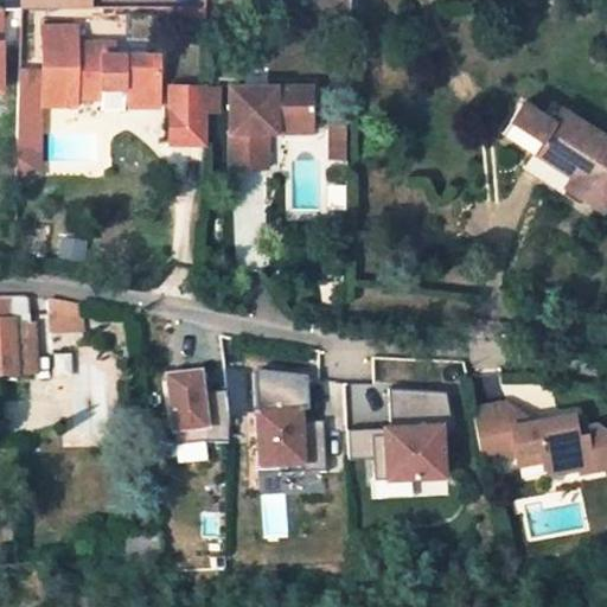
[(43,26),(43,104),(76,104),(76,98),(101,100),(102,94),(122,95),(121,106),(158,107),(158,55),(116,55),(116,43),(77,43),(77,26),(43,26)]
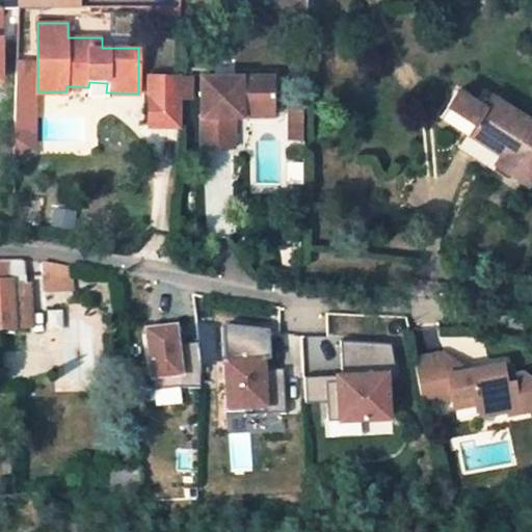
[(178,127),(179,76),(150,76),(150,127),(178,127)]
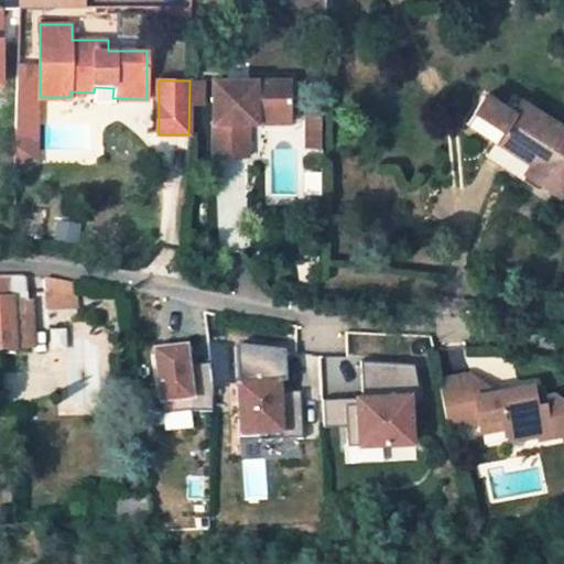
[(212,82),(210,159),(245,159),(245,127),(253,126),(253,117),(286,116),(286,80),(212,82)]
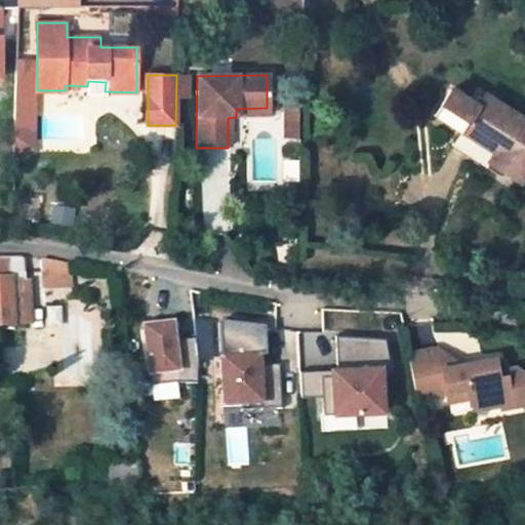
[(87,91),(105,91),(106,82),(88,81),(87,86),(66,85),(66,90),(87,91)]
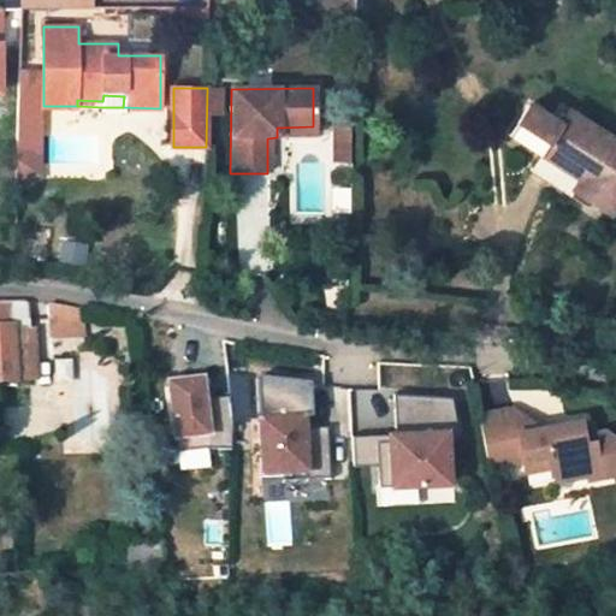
[(538,154),(579,181),(572,193),(608,214),(615,201),(615,141),(568,111),(557,126),(526,106),(523,110),(508,136),(538,154)]
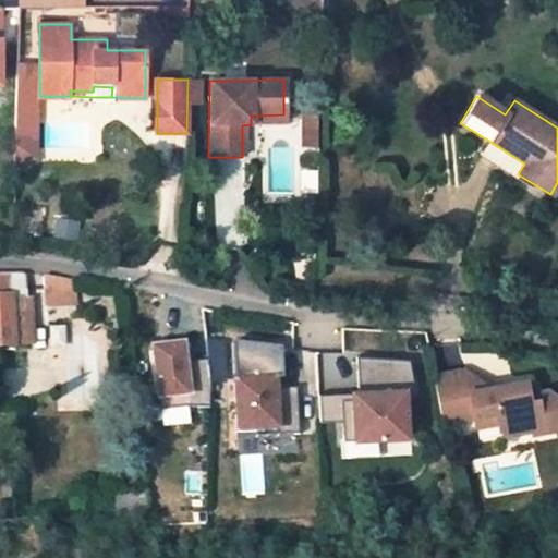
[(251,124),(283,124),(283,114),(251,116),(251,124)]
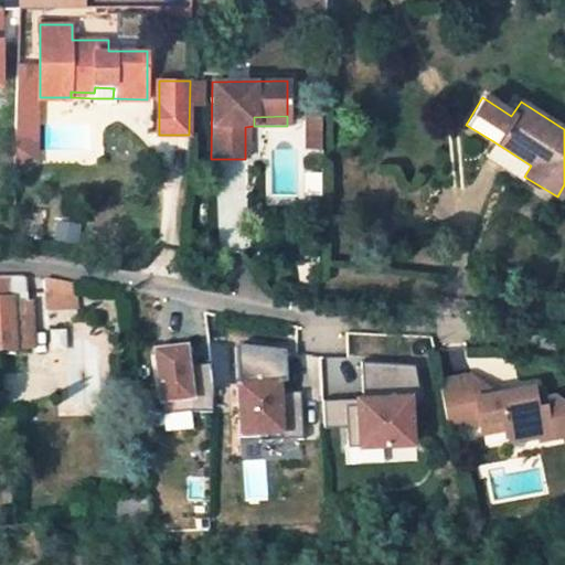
[(305,116),(305,134),(318,134),(318,116),(305,116)]
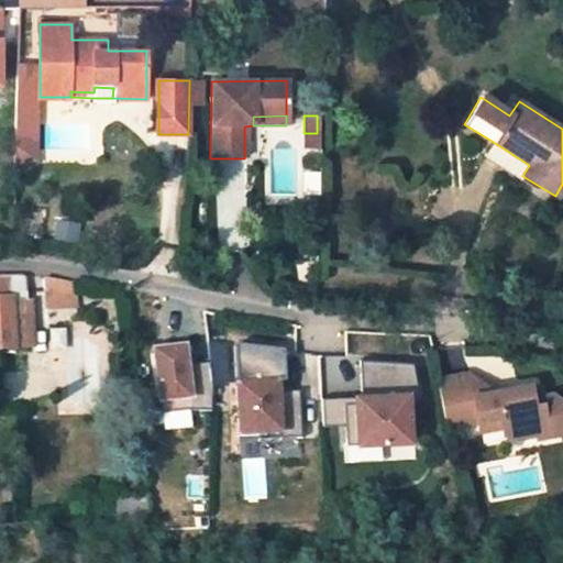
[(15,123),(15,147),(25,148),(25,165),(34,161),(35,138),(15,123)]
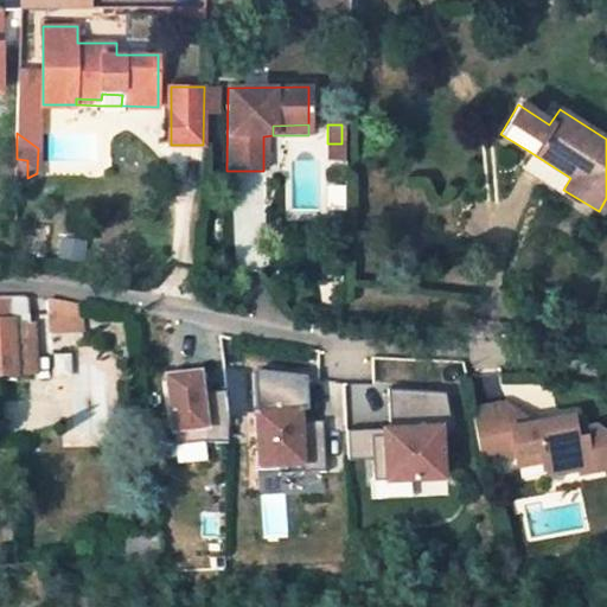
[(327,144),(327,160),(343,160),(342,144),(327,144)]
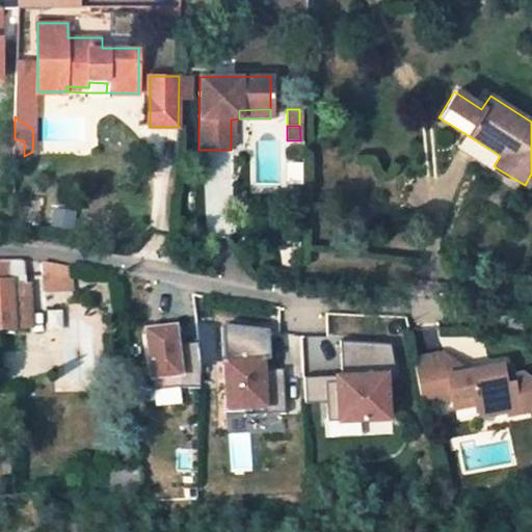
[(500,156),(464,133),(455,149),(466,156),(489,171),(494,166),(500,156)]
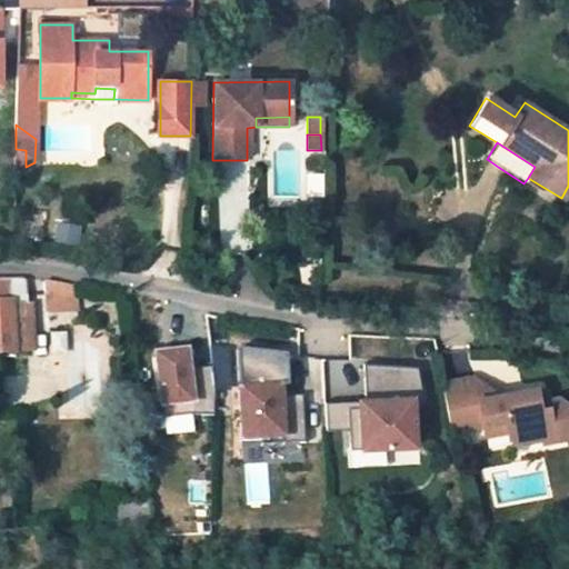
[(16,149),(16,172),(26,167),(26,150),(16,149)]
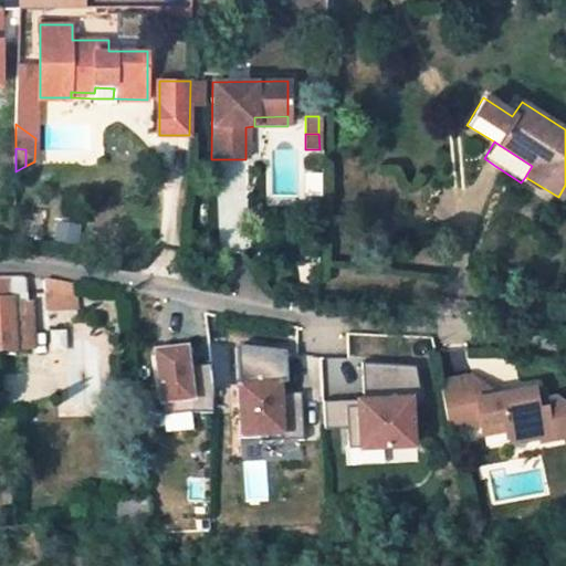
[(0,353),(33,352),(31,304),(25,305),(25,281),(25,278),(0,278),(0,353)]
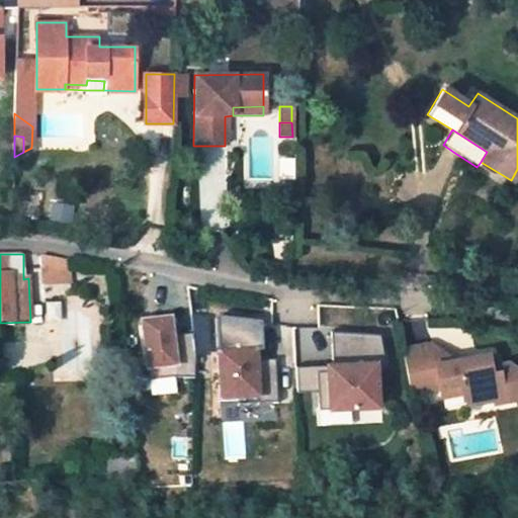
[(69,262),(41,258),(41,284),(70,282),(69,262)]
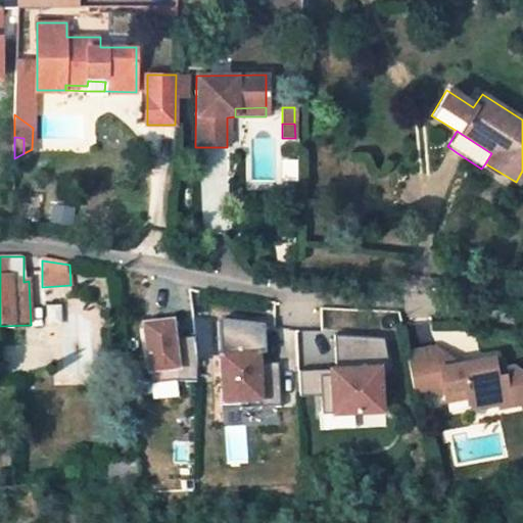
[(260,392),(279,391),(278,365),(259,366),(258,360),(266,359),(264,331),(218,322),(223,406),(240,405),(260,403),(260,392)]
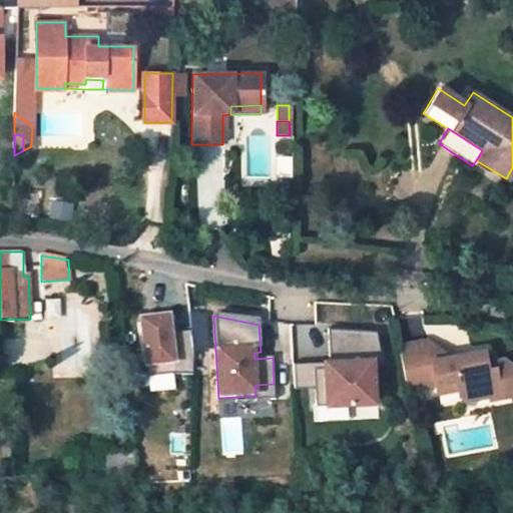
[(172,373),(192,375),(193,348),(190,331),(169,333),(167,317),(140,319),(145,365),(171,362),(172,373)]
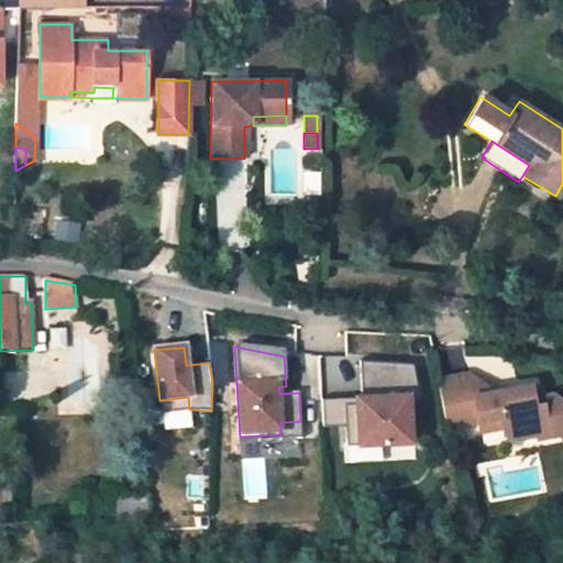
[(362,443),(360,381),(404,381),(403,363),(349,365),(352,400),(344,400),(344,403),(345,430),(346,444),(362,443)]
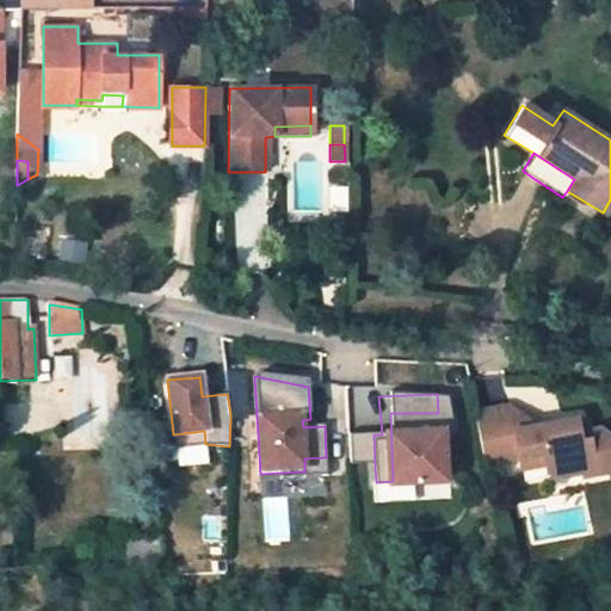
[(536,425),(514,429),(510,406),(493,409),(476,413),(486,462),(520,456),(523,466),(545,462),(547,468),(563,471),(588,467),(598,463),(604,461),(604,460),(610,458),(610,467),(610,433),(610,434),(600,429),(591,431),(579,433),(576,423),(571,419),(536,425)]
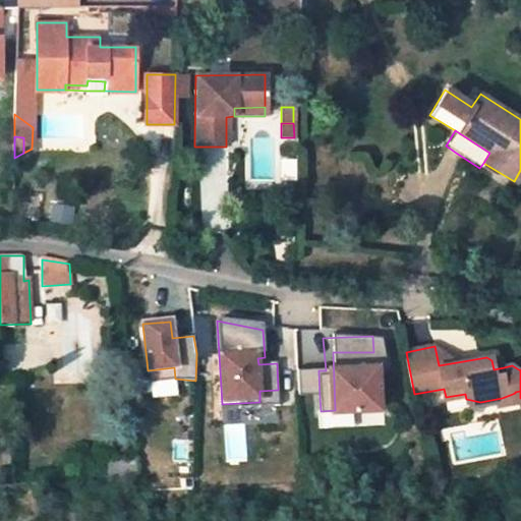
[(435,346),(439,365),(457,362),(435,346)]
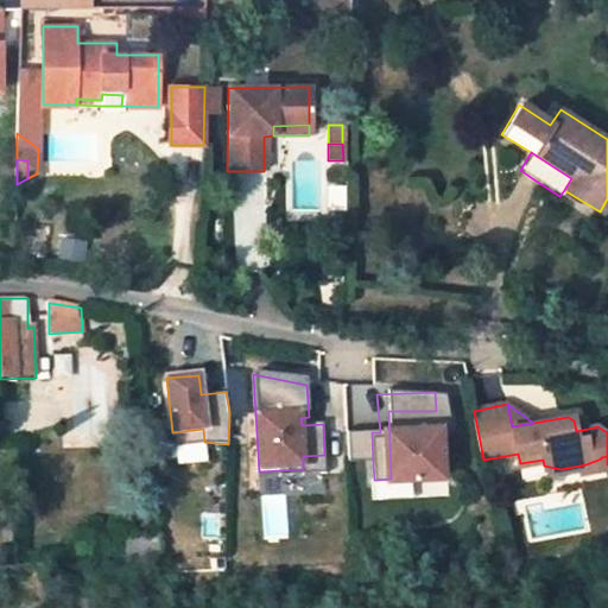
[(388,411),(391,479),(429,476),(426,425),(437,424),(436,411),(388,411)]
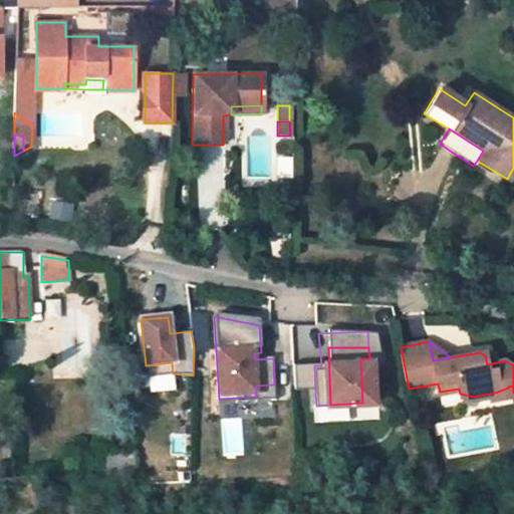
[(495,353),(485,355),(487,364),(497,362),(495,353)]
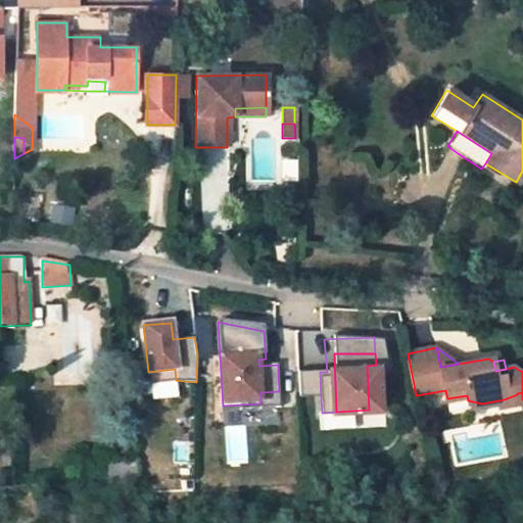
[(149,384),(176,380),(175,369),(148,372),(149,384)]
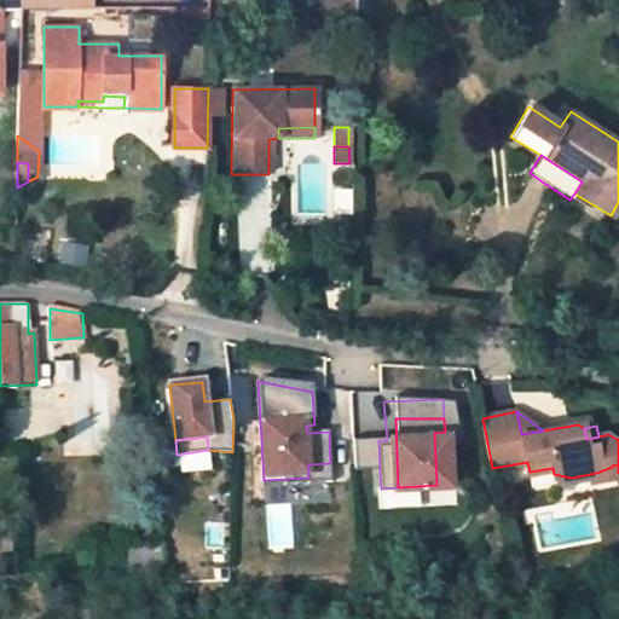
[(380,473),(379,443),(354,444),(356,474),(380,473)]
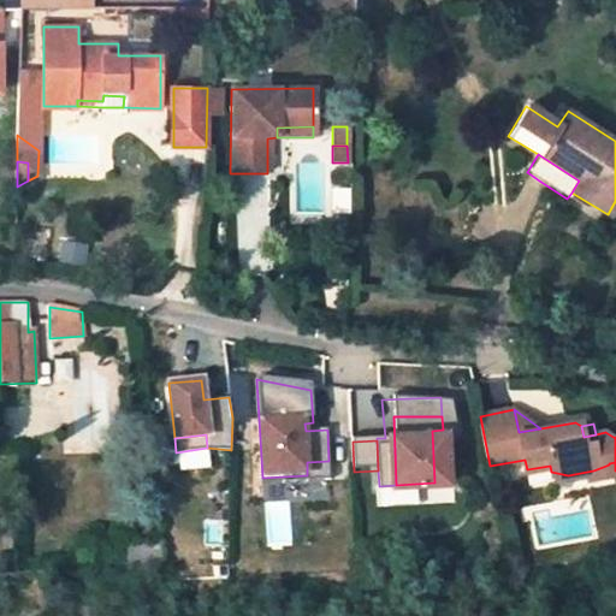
[(330,481),(329,461),(307,462),(307,475),(283,477),(283,484),(330,481)]
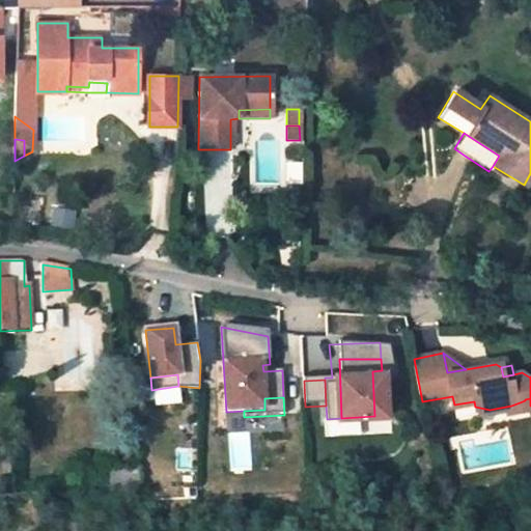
[(512,415),(530,412),(530,406),(530,398),(525,399),(525,400),(520,402),(511,406),(512,415)]
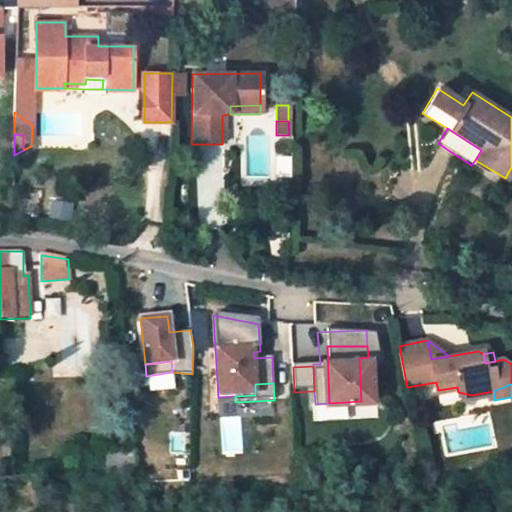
[(134,454),(121,455),(123,475),(136,474),(134,454)]
